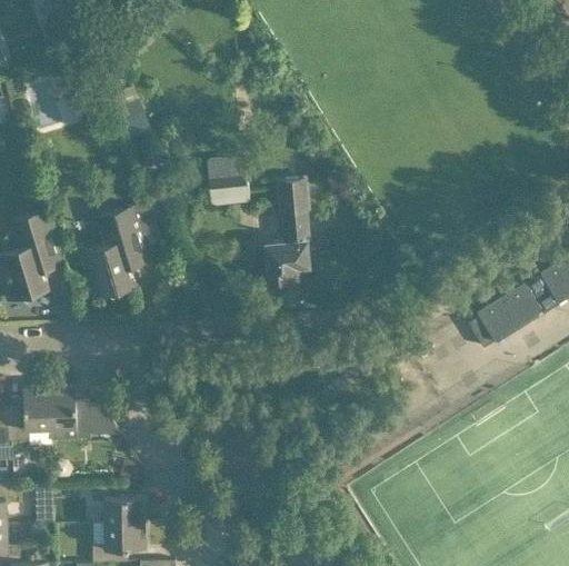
[(58,13),(40,20),(52,53),(69,47),(58,13)]
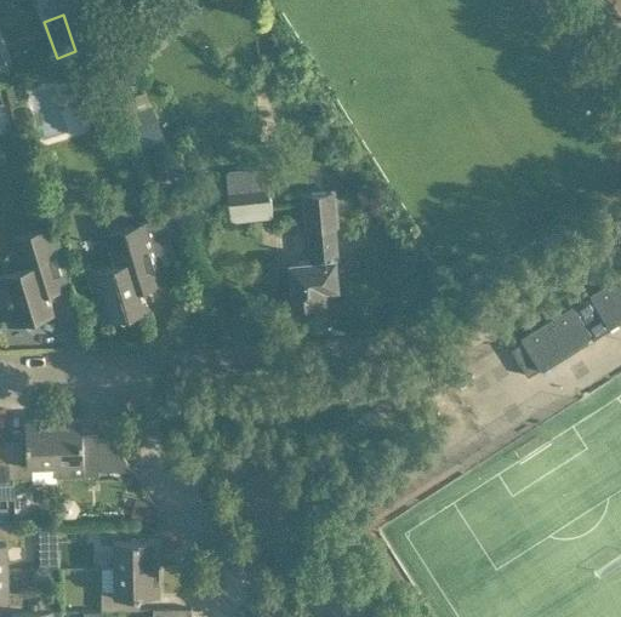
[(72,58),(58,63),(63,75),(77,70),(72,58)]
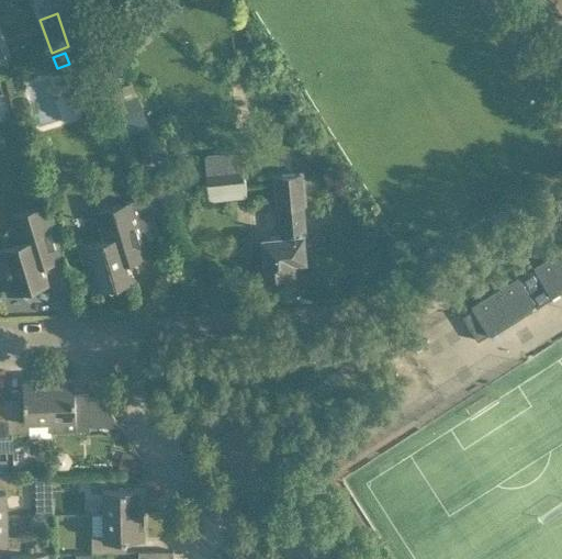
[(76,68),(57,75),(67,102),(86,96),(76,68)]
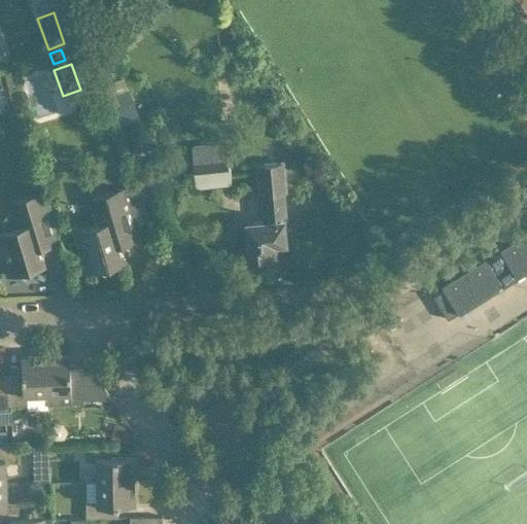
[(124,79),(104,86),(121,129),(140,121),(124,79)]
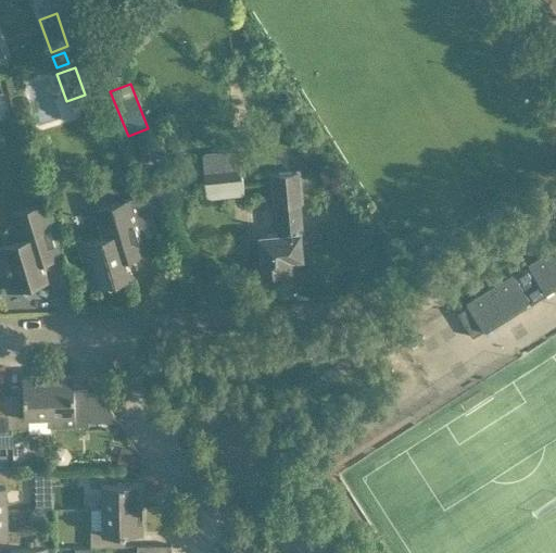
[(53,123),(52,97),(30,97),(32,124),(53,123)]
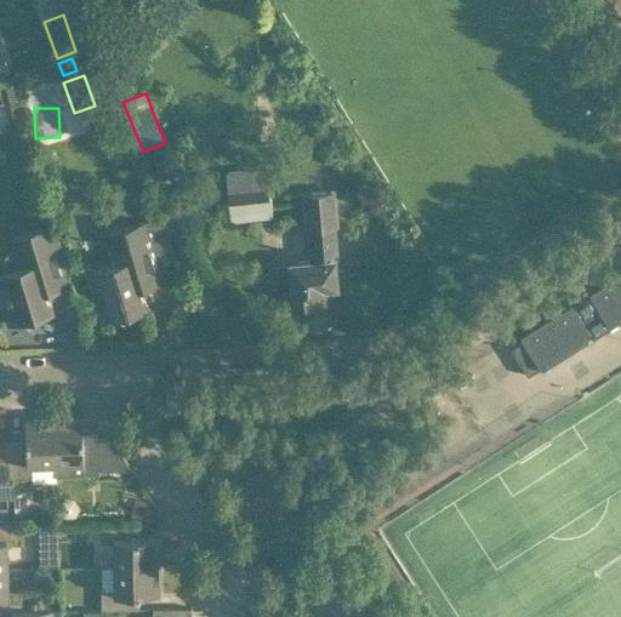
[(226,176),(229,206),(271,203),(267,171),(226,176)]
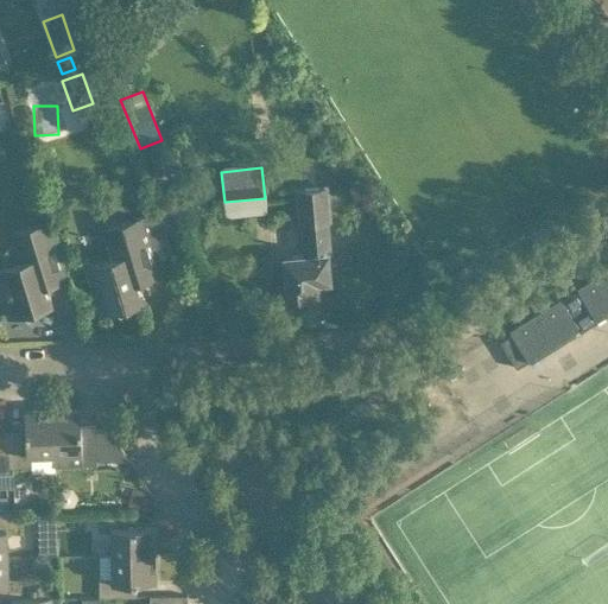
[(285,260),(286,278),(289,300),(309,299),(309,297),(318,296),(317,284),(330,283),(328,258),(330,258),(327,224),(329,224),(325,190),(297,192),(301,226),(303,226),(306,258),(285,260)]
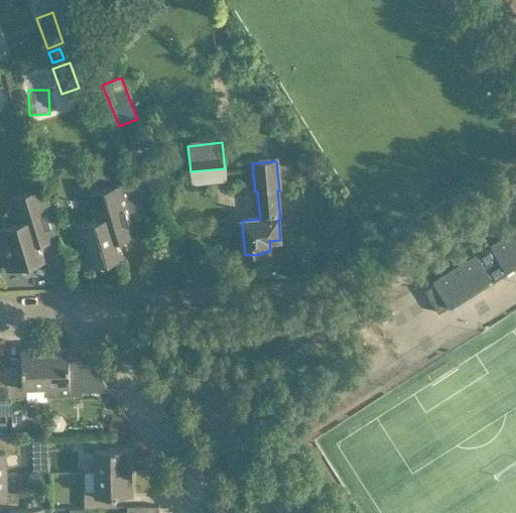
[(115,242),(117,241),(119,241),(122,242),(124,239),(135,236),(134,234),(151,229),(141,205),(133,181),(89,196),(93,210),(91,210),(95,222),(72,229),(77,244),(79,244),(86,268),(95,266),(103,270),(108,262),(123,257),(120,248),(117,249),(115,242)]
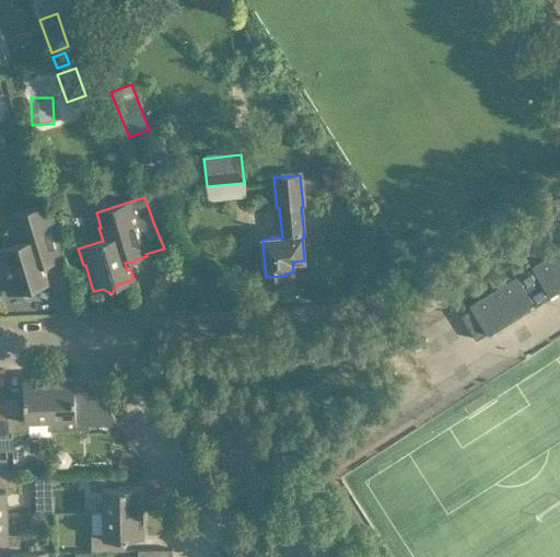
[(0,268),(9,294),(18,292),(27,297),(32,288),(48,282),(45,273),(42,274),(39,266),(43,265),(45,265),(47,266),(49,264),(61,259),(45,206),(11,216),(14,227),(10,229),(2,238),(6,248),(0,248),(0,268)]
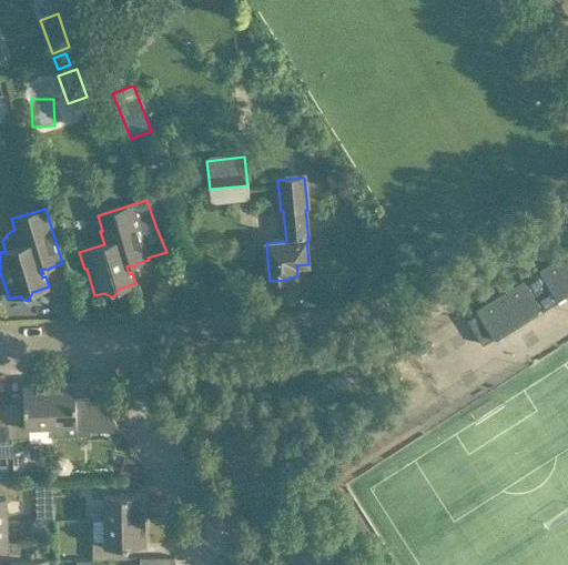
[(483,346),(495,339),(496,342),(567,296),(567,254),(540,272),(540,273),(525,283),(525,282),(477,312),(479,314),(467,321),(483,346)]
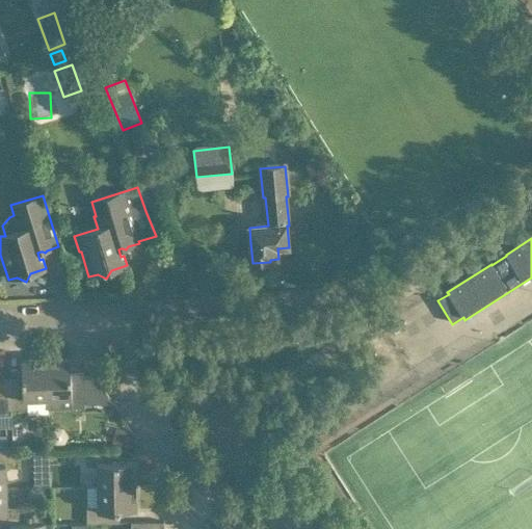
[(71,360),(46,361),(48,399),(48,411),(69,410),(85,410),(85,405),(113,404),(96,375),(84,376),(83,376),(71,376),(71,360)]
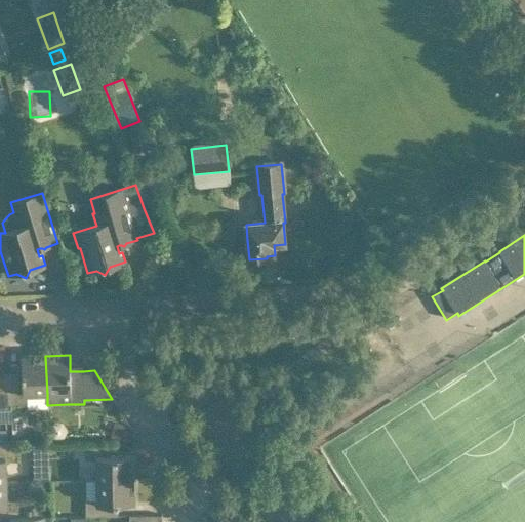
[(10,374),(11,406),(28,406),(28,395),(47,394),(45,356),(22,357),(23,380),(11,380),(10,374)]
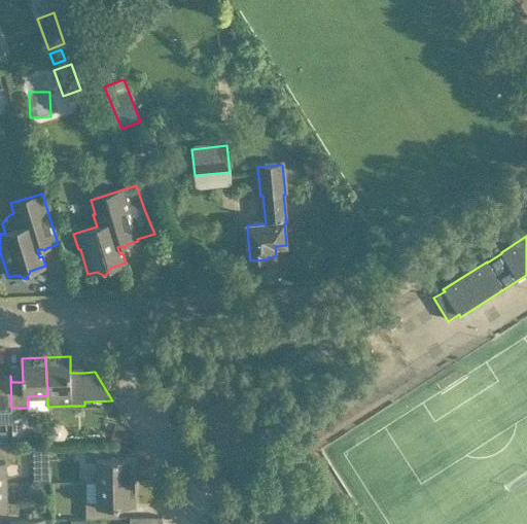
[(0,410),(11,410),(11,408),(10,376),(9,376),(9,382),(0,382),(0,410)]
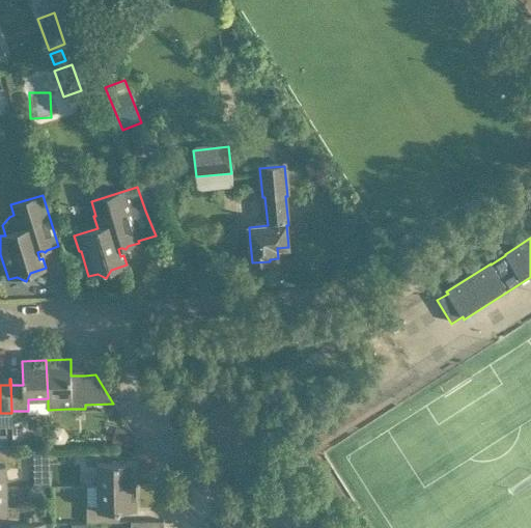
[(110,445),(122,449),(127,435),(114,431),(110,445)]
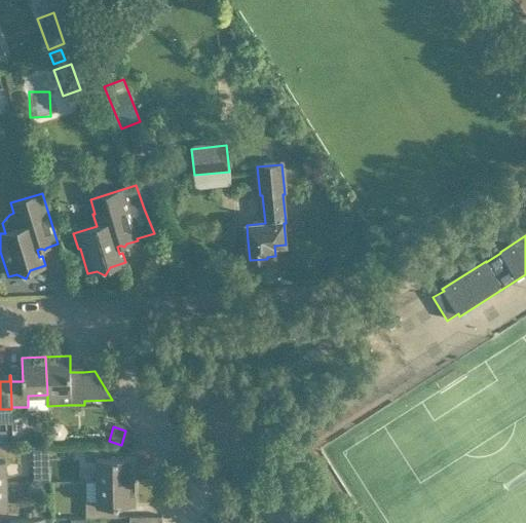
[(97,462),(97,482),(135,482),(135,457),(111,458),(111,446),(117,446),(117,445),(85,446),(85,462),(97,462)]
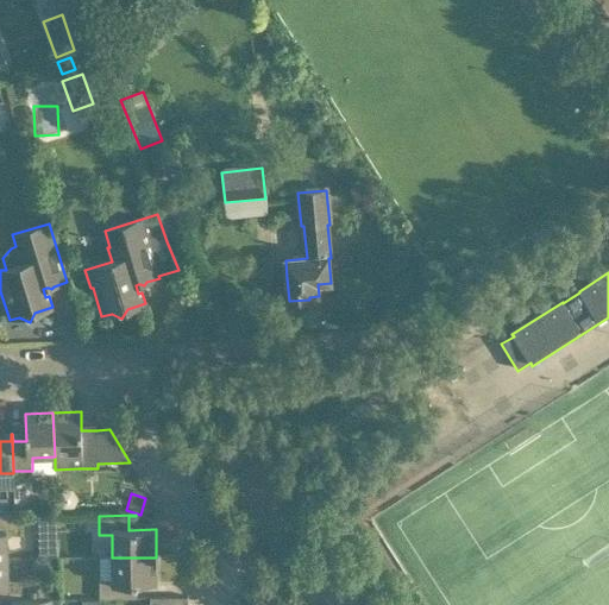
[(0,559),(8,559),(7,536),(20,536),(20,517),(0,517),(0,559)]
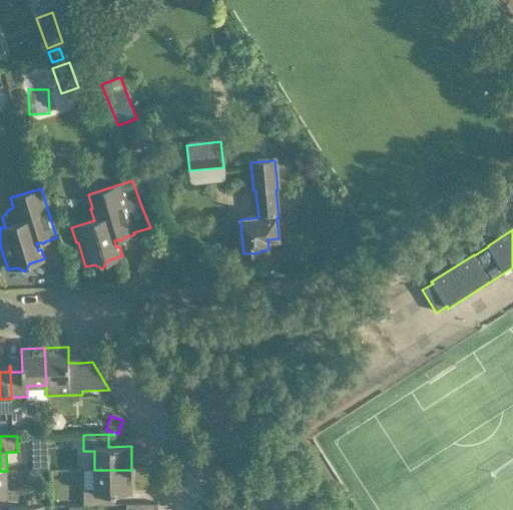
[(50,468),(50,438),(36,438),(36,468),(50,468)]
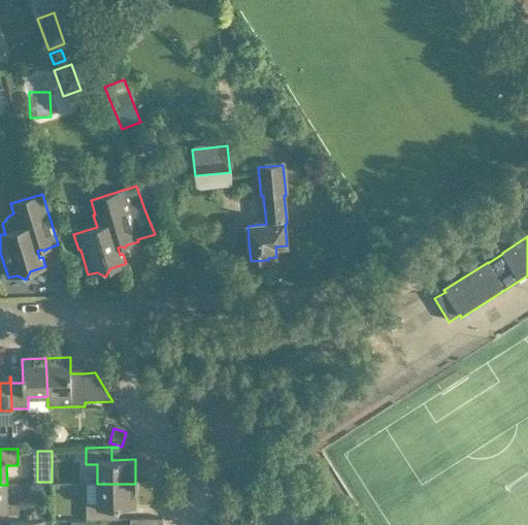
[(135,484),(97,484),(98,503),(87,503),(87,521),(120,520),(112,520),(112,507),(135,507),(135,484)]
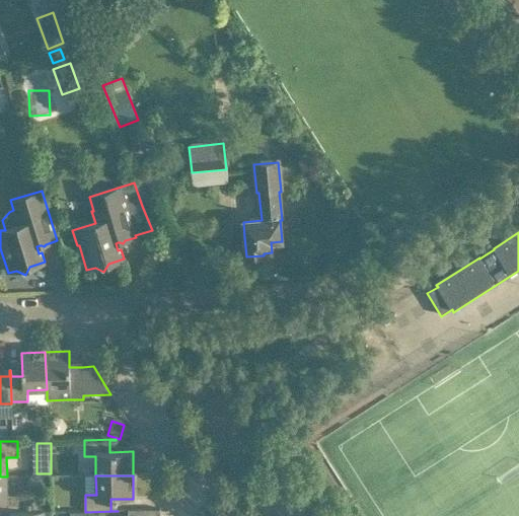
[(17,513),(18,513),(18,497),(7,497),(7,476),(0,476),(0,513),(9,513),(17,513)]
